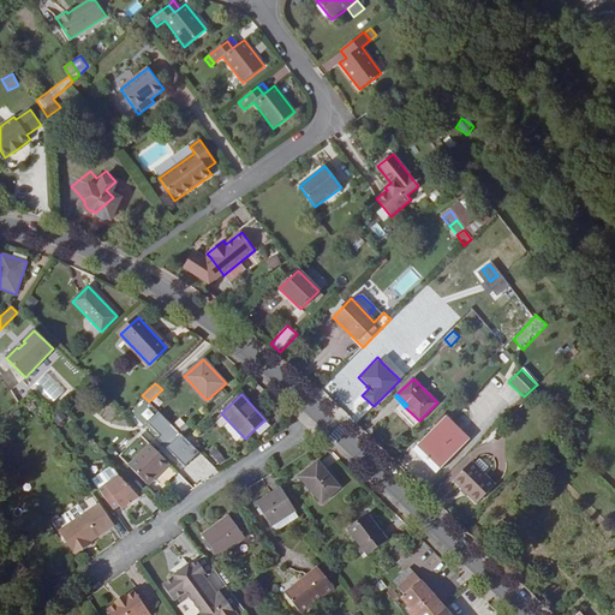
[(187,467),(191,464),(204,476),(213,466),(159,412),(145,425),(187,467)]
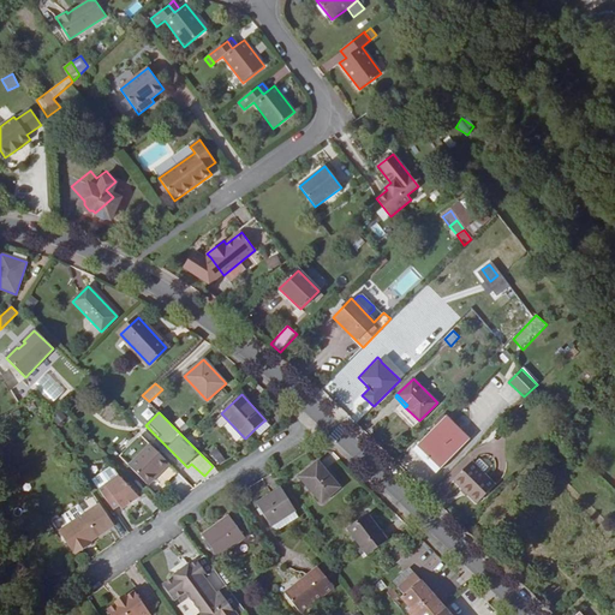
[(262,433),(269,427),(264,421),(255,429),(258,433),(261,430),(262,433)]
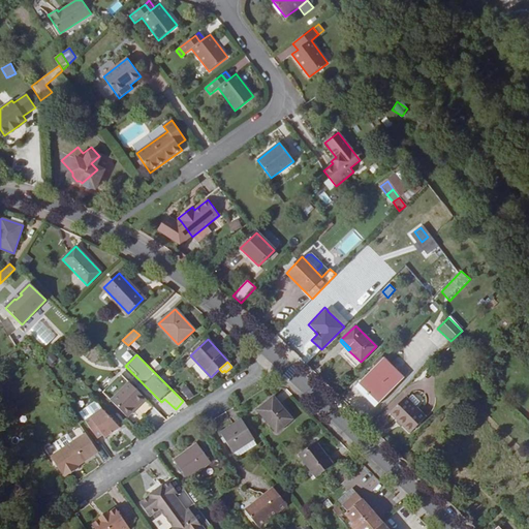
[(159,365),(155,369),(159,373),(163,369),(159,365)]
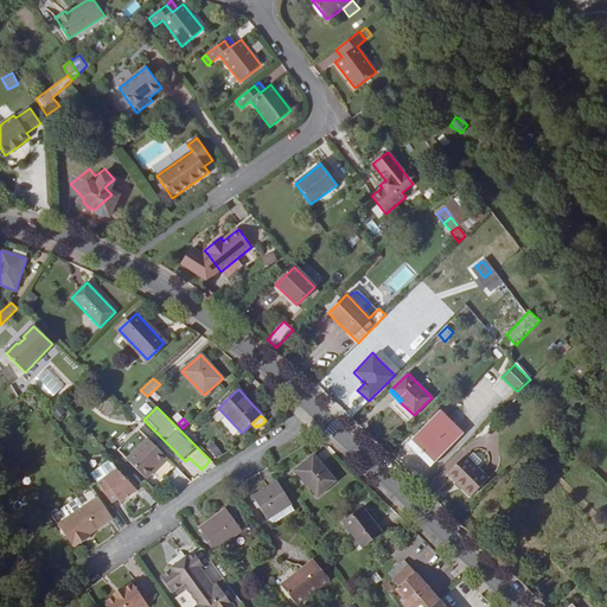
[(453,443),(430,421),(411,440),(428,457),(432,452),(440,459),(453,443)]
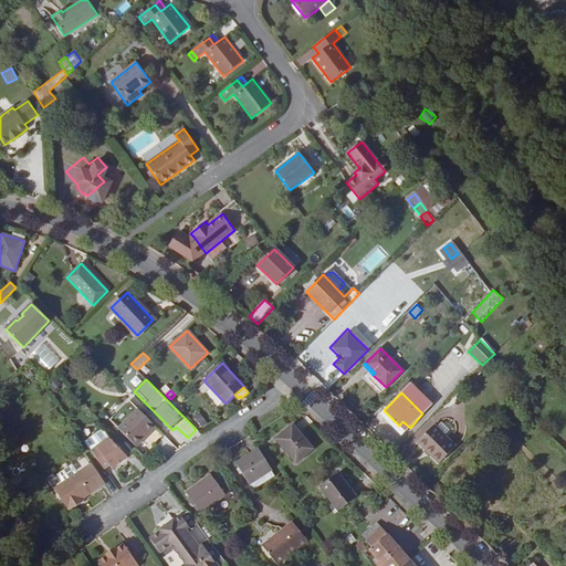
[(156,427),(129,401),(111,420),(117,428),(134,444),(148,431),(150,432),(156,427)]
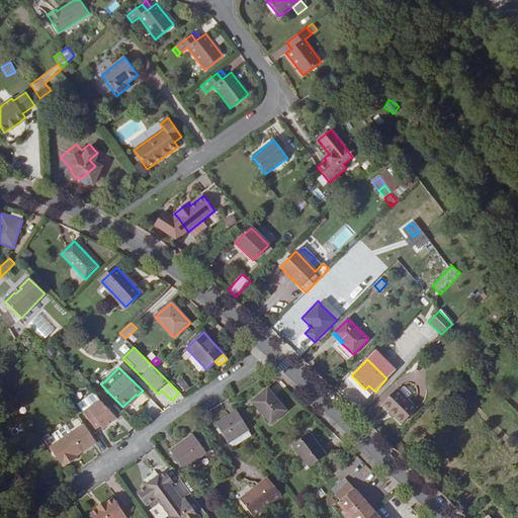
[(177,381),(184,392),(189,387),(182,378),(177,381)]
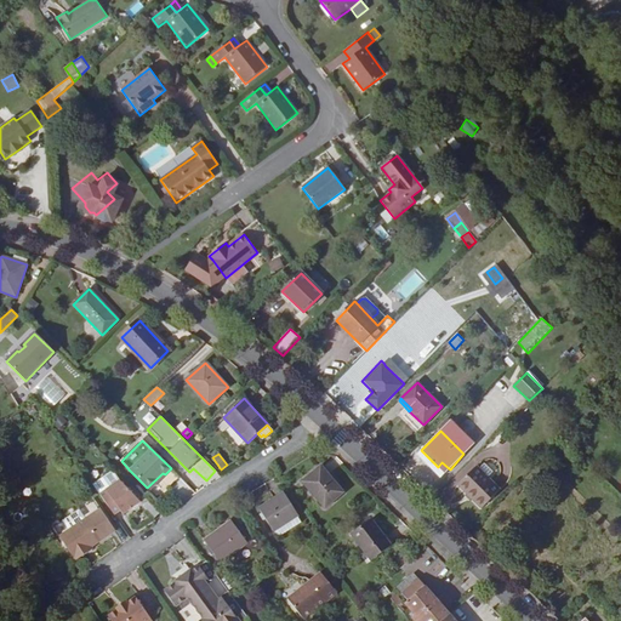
[(450,469),(442,462),(438,467),(445,473),(450,469)]
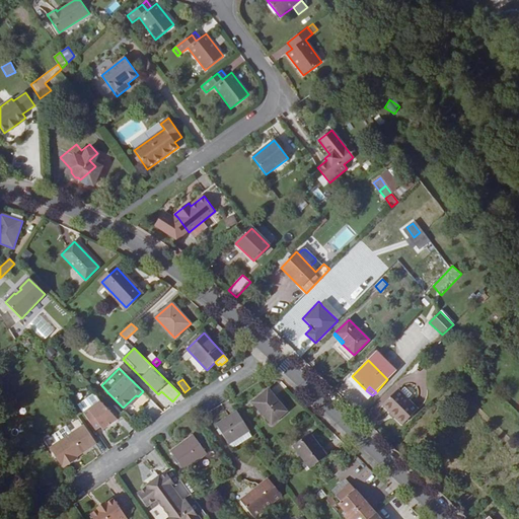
[(418,410),(397,389),(382,405),(402,425),(418,410)]
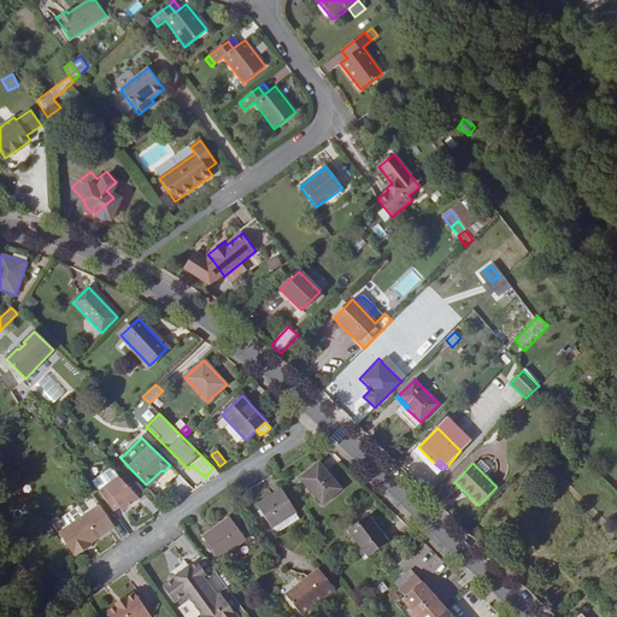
[(339,491),(330,480),(331,479),(318,464),(301,479),(323,504),(339,491)]
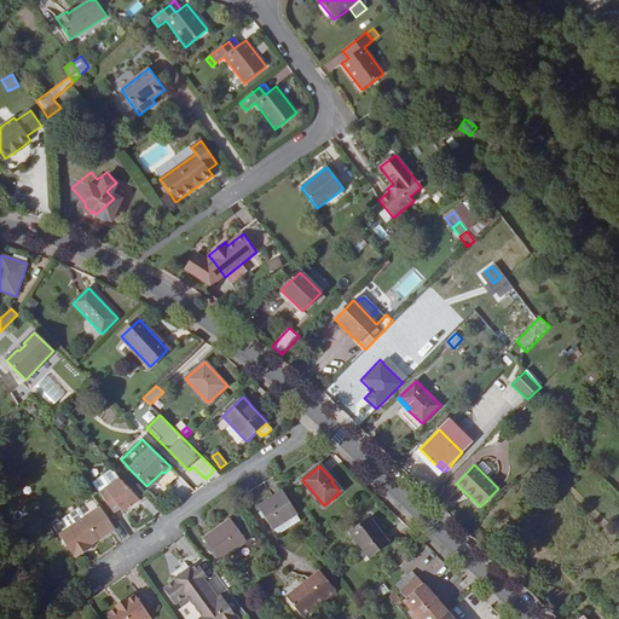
[(149,489),(165,473),(162,472),(146,486),(149,489)]
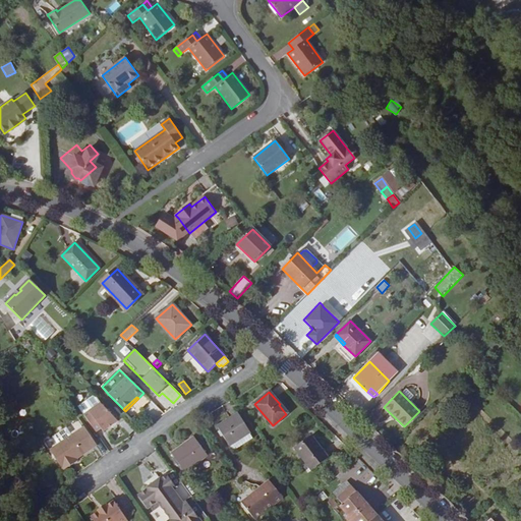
[(117,421),(101,404),(84,415),(96,431),(101,428),(103,431),(117,421)]
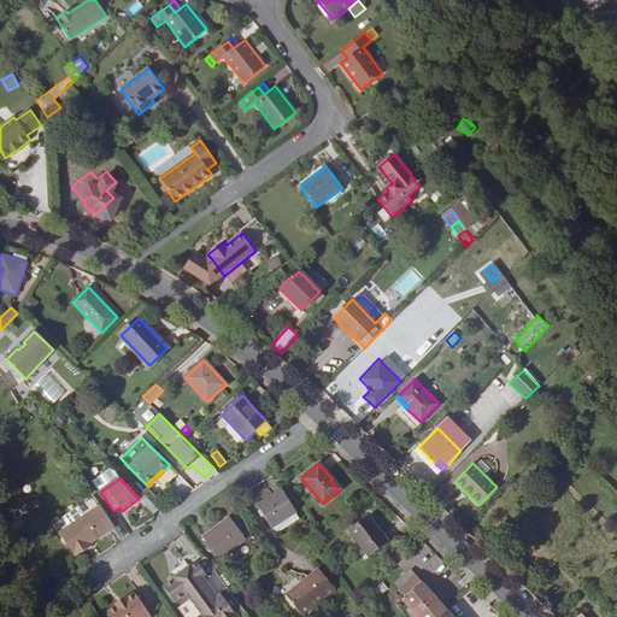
[(295,512),(297,512),(282,489),(257,505),(271,528),(272,528),(295,512)]
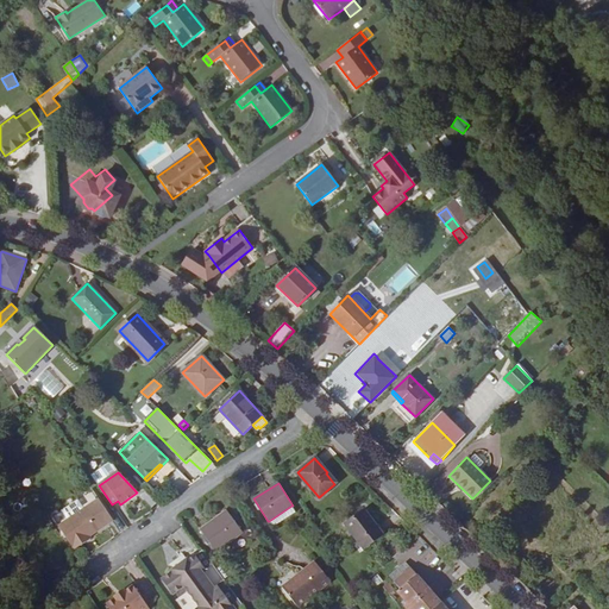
[(113,520),(99,498),(82,509),(58,527),(74,550),(87,541),(86,539),(90,537),(113,520)]
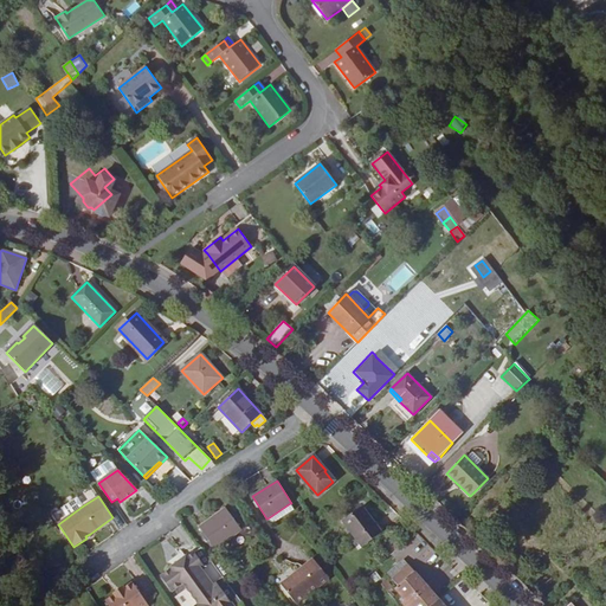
[(62,509),(68,517),(82,507),(76,498),(62,509)]
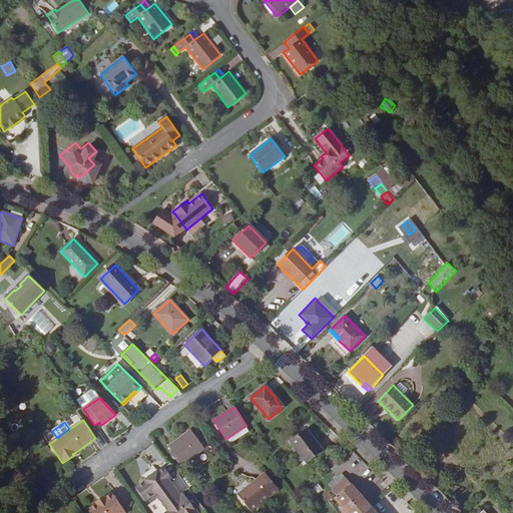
[(229,444),(249,432),(245,426),(226,439),(229,444)]
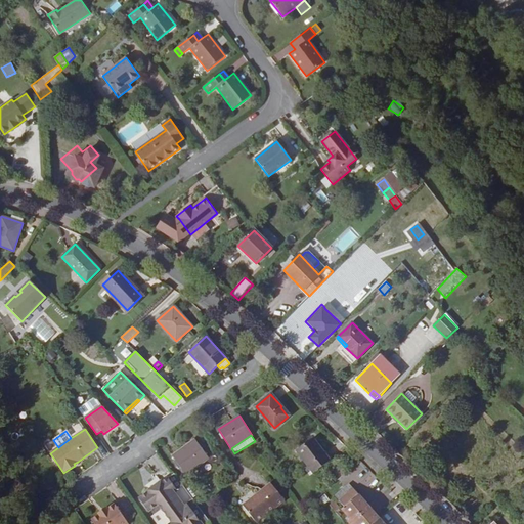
[(330,461),(312,438),(296,450),(313,473),(330,461)]
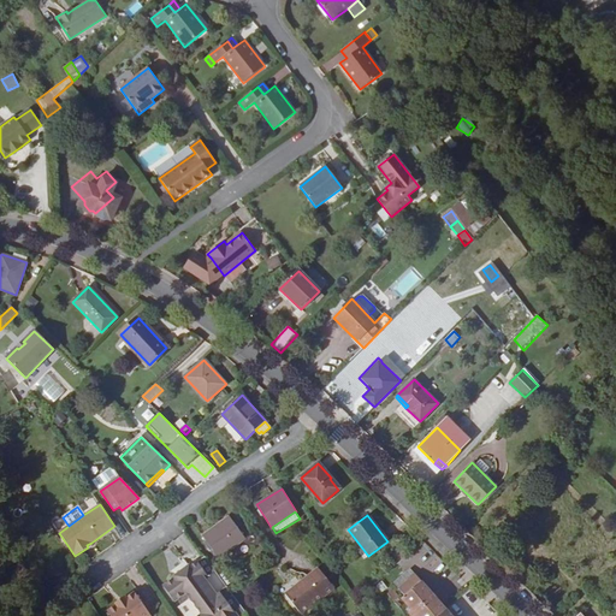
[(219,558),(246,538),(230,517),(203,537),(219,558)]
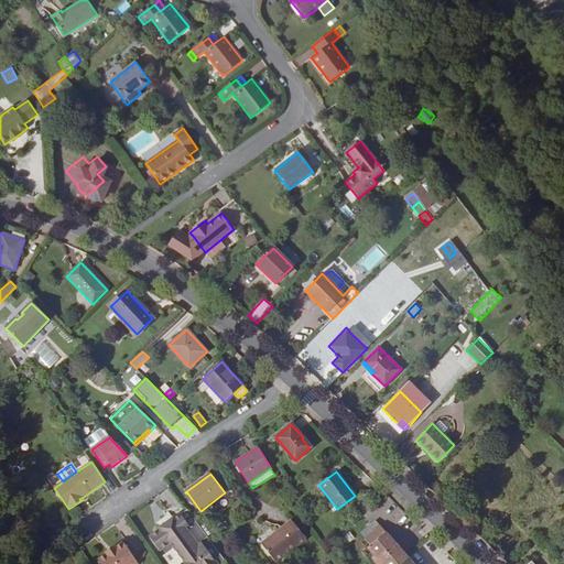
[(220,563),(225,561),(208,538),(198,545),(187,531),(197,523),(187,510),(173,520),(172,519),(160,528),(161,529),(150,537),(160,551),(171,542),(185,562),(182,563),(220,563)]
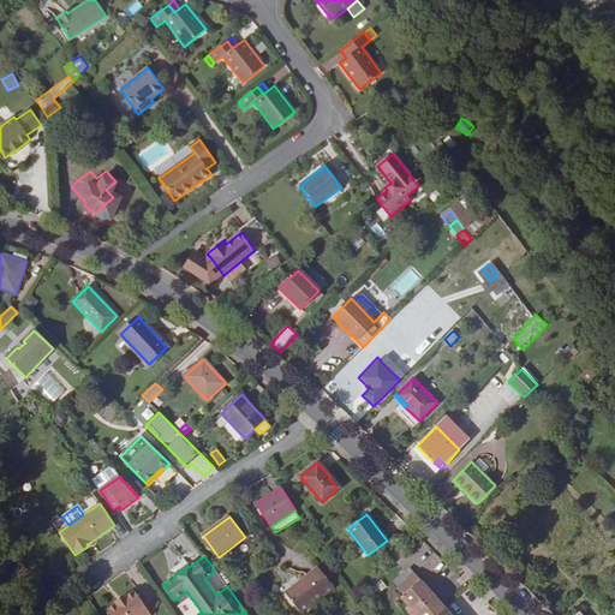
[(300,614),(334,587),(318,567),(285,593),(300,614)]
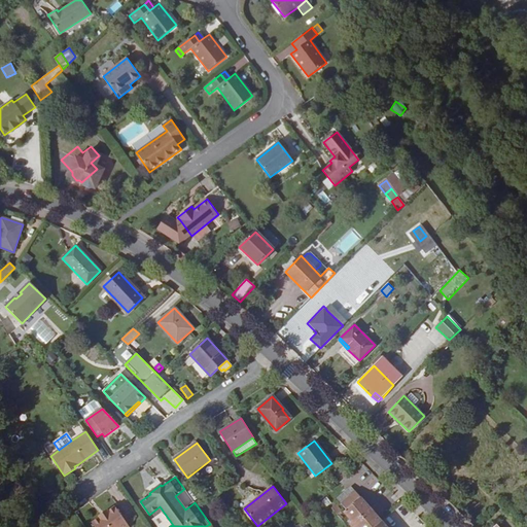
[(382,521),(361,497),(359,496),(351,486),(337,498),(346,510),(344,512),(352,523),(350,525),(351,526),(355,526),(356,526),(376,526),(382,522),(382,521)]
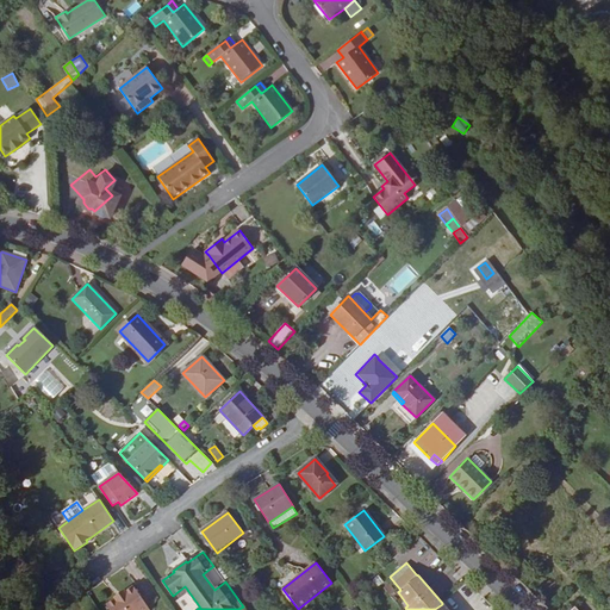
[(231,576),(224,565),(217,570),(224,580),(231,576)]
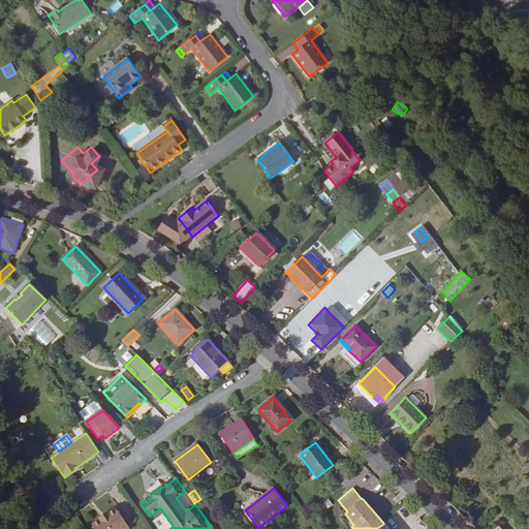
[(86,519),(93,528),(111,528),(113,528),(117,528),(124,523),(110,502),(102,507),(101,506),(93,512),(93,514),(86,519)]
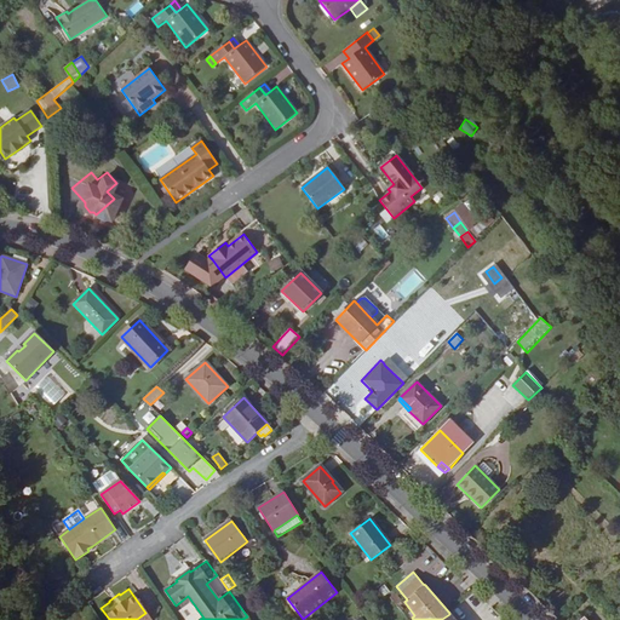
[(401,602),(395,593),(390,598),(402,612),(405,609),(400,606),(402,604),(401,602)]
